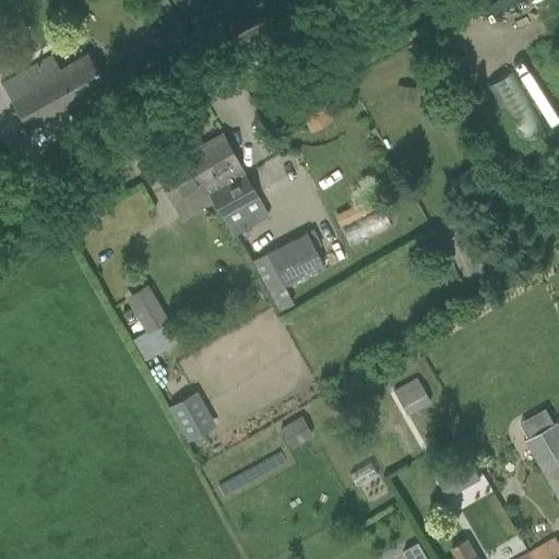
[(203,43),(206,28),(195,25),(192,40),(203,43)]
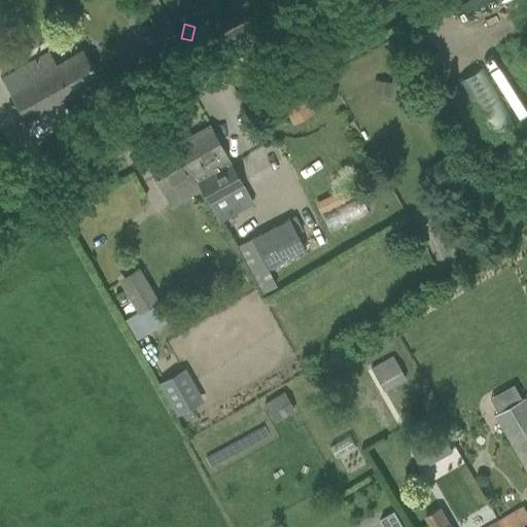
[(27,120),(63,100),(98,79),(82,51),(56,66),(48,53),(4,77),(27,120)]
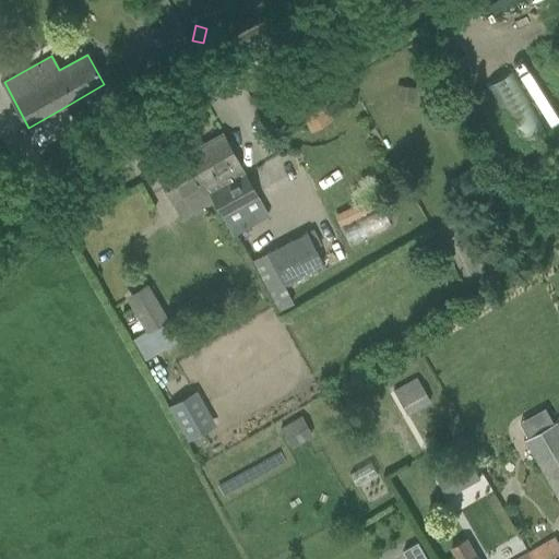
[(516,149),(546,132),(512,71),(483,87),(516,149)]
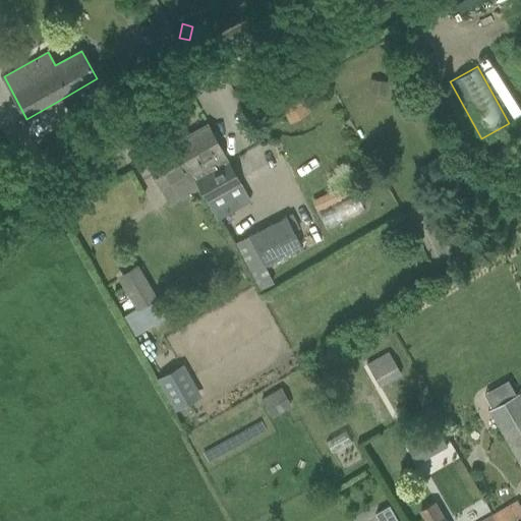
[(276,100),(285,115),(290,123),(309,113),(296,89),(276,100)]
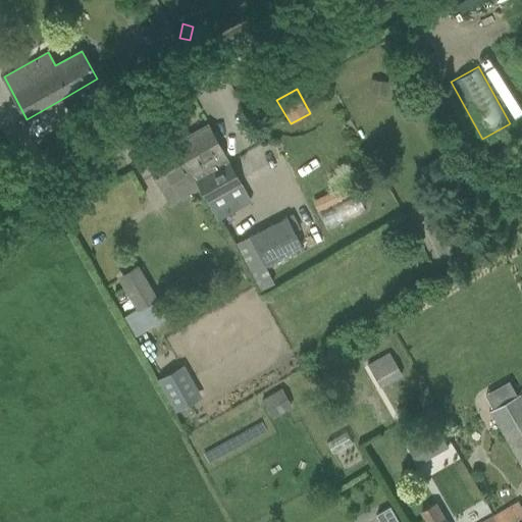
[(232,167),(208,124),(196,133),(202,143),(195,147),(199,156),(188,163),(193,171),(192,171),(218,218),(249,201),(239,185),(241,184),(232,167)]
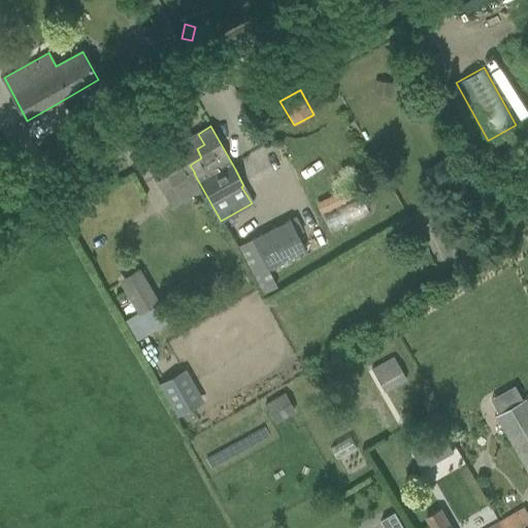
[(198,134),(147,163),(158,180),(164,190),(194,173),(195,173),(190,165),(201,158),(197,149),(204,144),(198,134)]
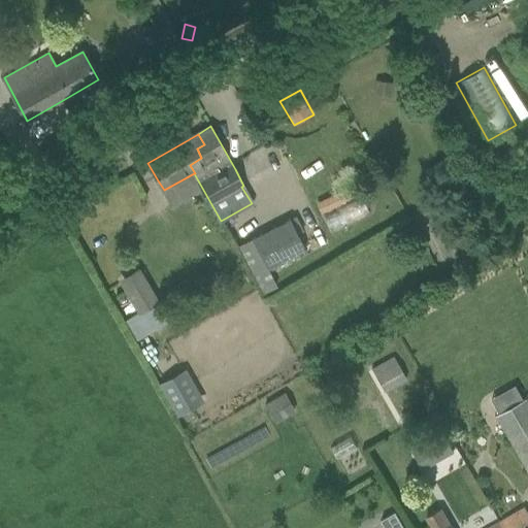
[(252,237),(267,268),(305,250),(290,218),(252,237)]
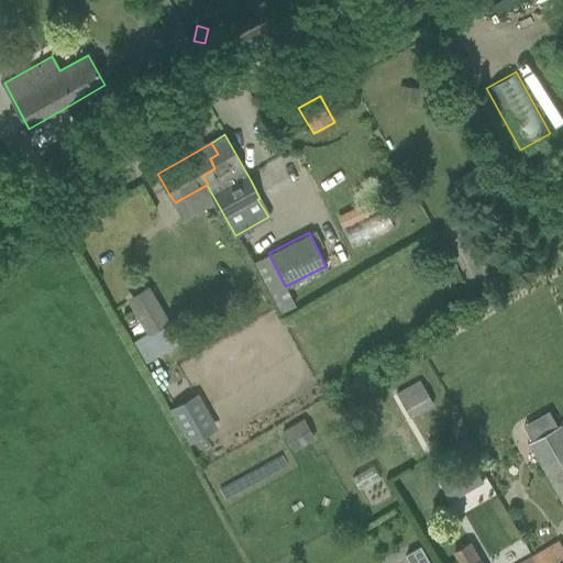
[(177,343),(166,323),(169,321),(147,285),(125,298),(146,333),(133,341),(145,362),(177,343)]
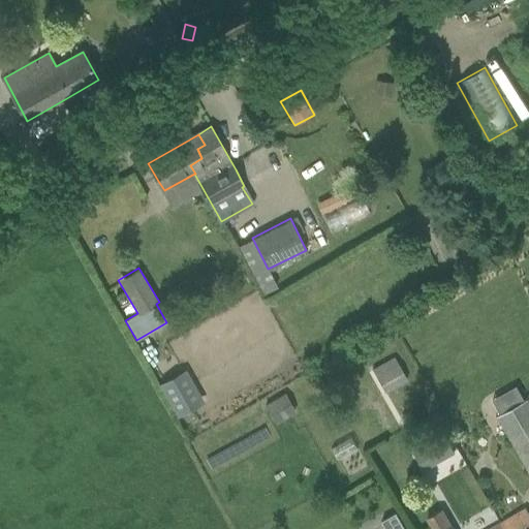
[(393,355),(372,367),(385,393),(407,379),(393,355)]
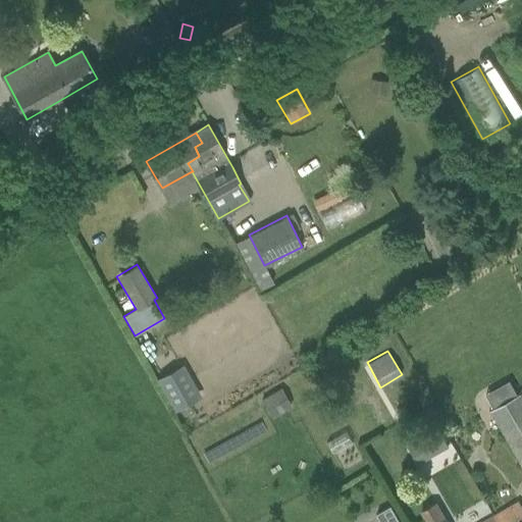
[(184,364),(156,379),(174,413),(202,398),(184,364)]
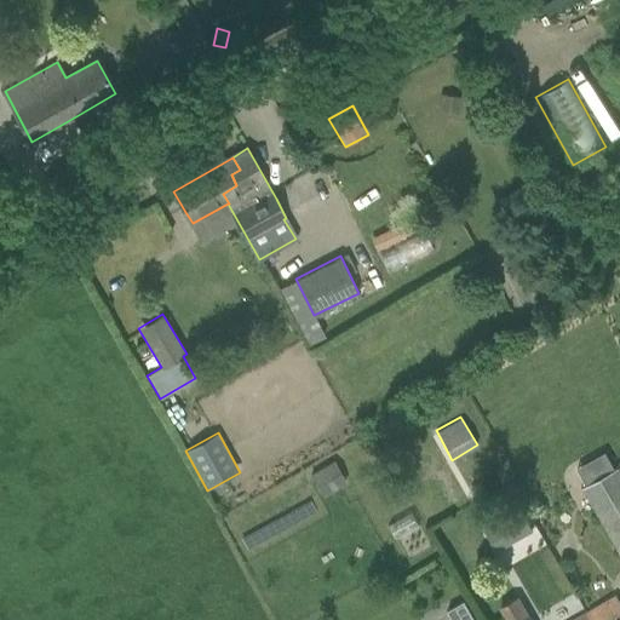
[(584,486),(619,549),(619,469),(618,466),(584,486)]
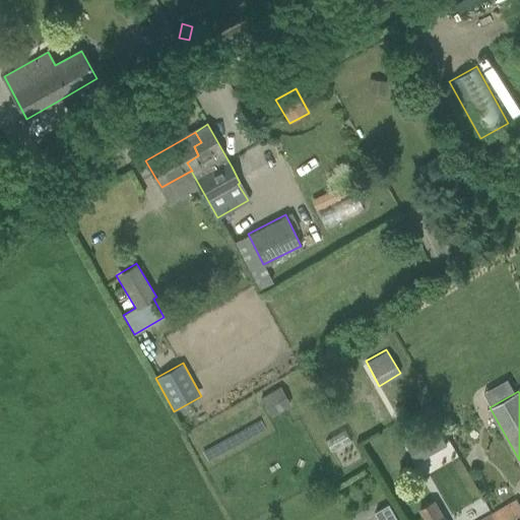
[(426,435),(434,451),(446,444),(438,428),(426,435)]
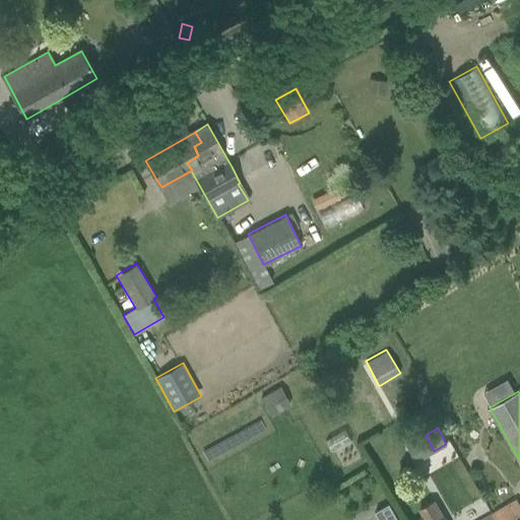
[(419,508),(426,519),(446,519),(435,499),(419,508)]
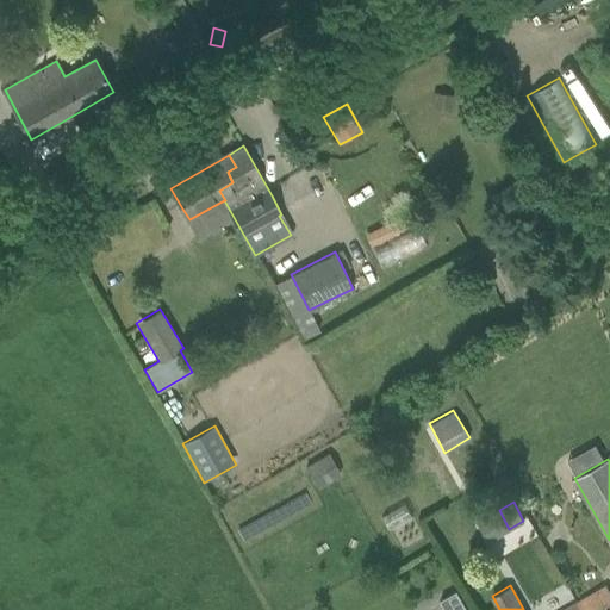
[(609,609),(609,592),(609,593),(607,587),(577,604),(579,609),(609,609)]
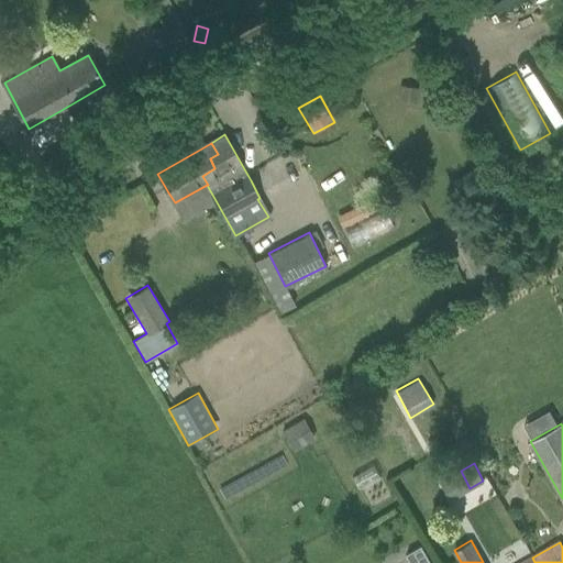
[(411,562),(431,562),(421,545),(407,554),(411,562)]
